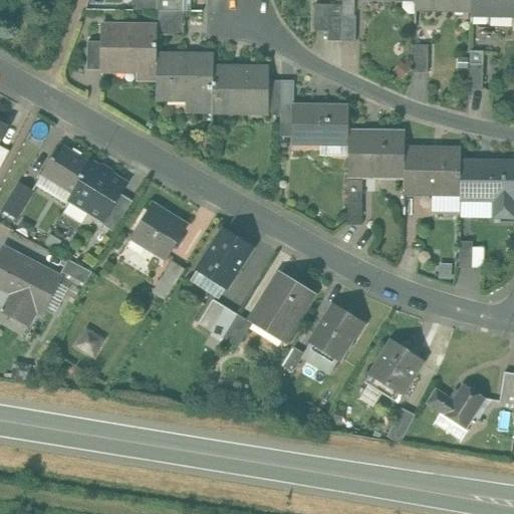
[(134,0),(134,10),(158,11),(158,0),(134,0)]
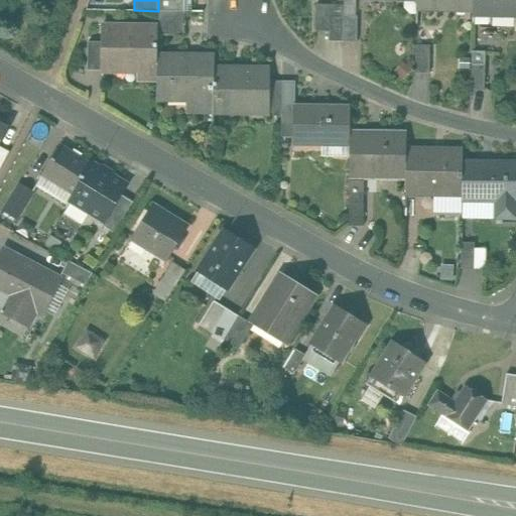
[(184,0),(158,0),(158,11),(184,11),(184,0)]
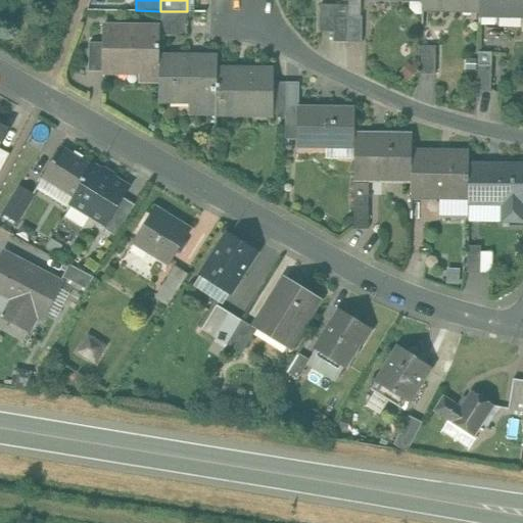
[(522,0),(479,0),(479,7),(479,22),(481,22),(481,14),(495,15),(495,24),(497,24),(497,15),(522,15),(522,21),(522,32),(522,0)]
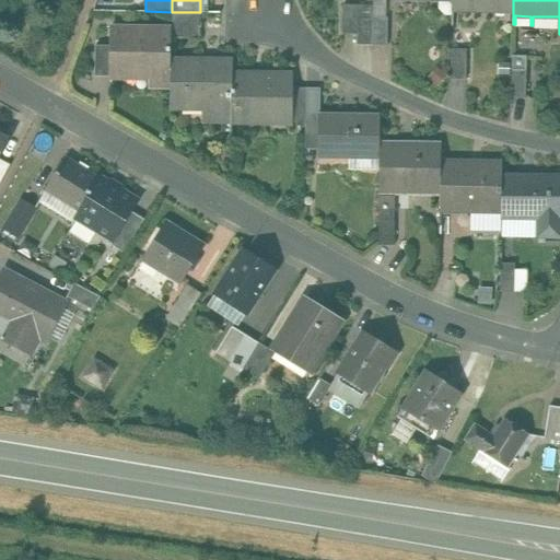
[(373,6),(343,6),(342,34),(357,34),(357,45),(372,45),(373,18),(373,16),(373,6)]
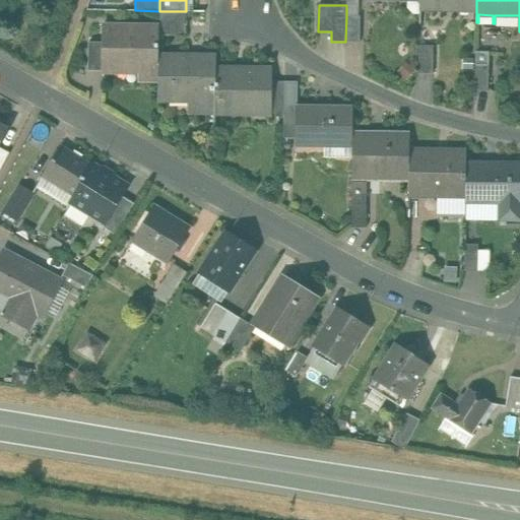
[(186,11),(159,11),(159,26),(159,35),(186,35),(186,11)]
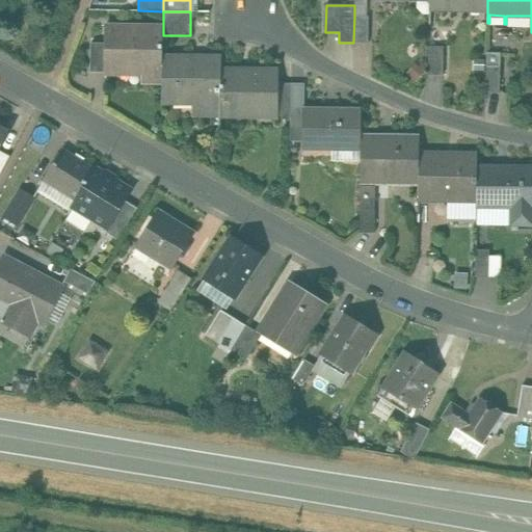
[(369,17),(354,17),(353,43),(368,44),(369,17)]
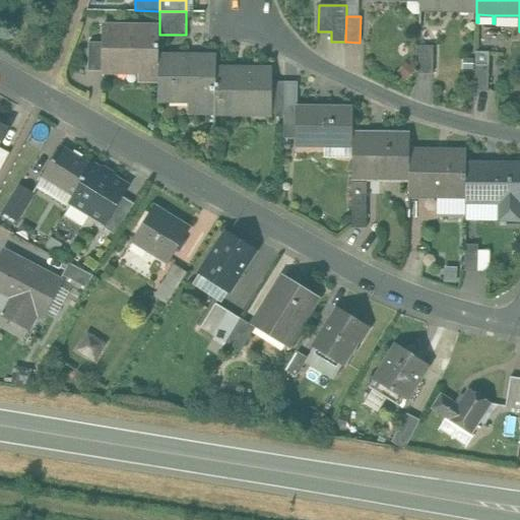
[(159,26),(103,26),(103,43),(102,71),(103,71),(103,65),(138,65),(138,83),(158,83),(159,55),(159,35),(159,26)]
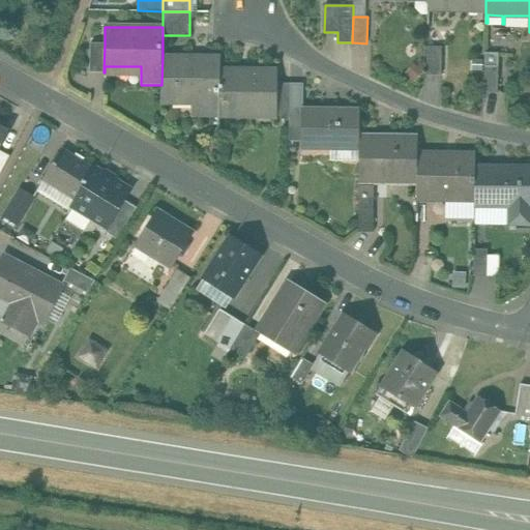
[(105,43),(91,42),(90,71),(104,72),(105,43)]
